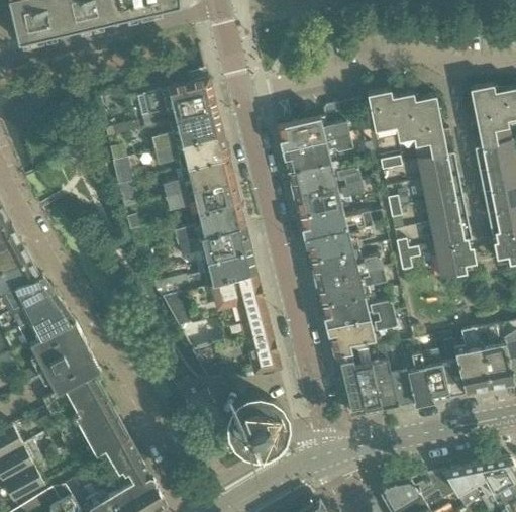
[(15,0),(8,2),(18,46),(180,8),(179,0),(15,0)]
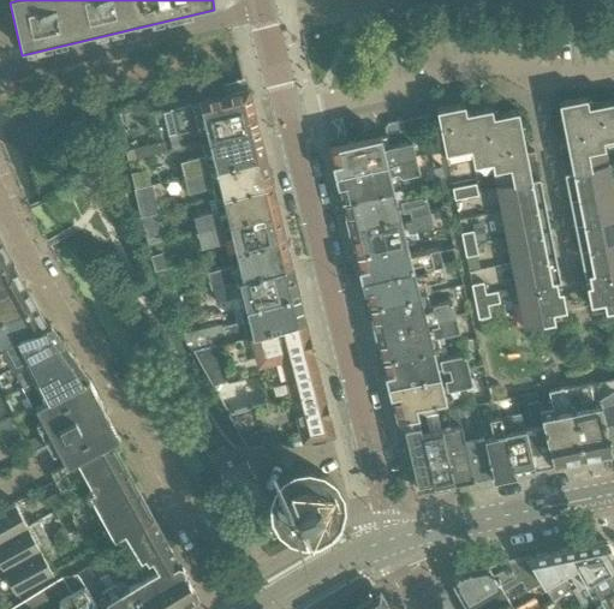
[(198,136),(201,148),(208,145),(209,150),(257,138),(246,97),(161,118),(167,142),(198,136)]
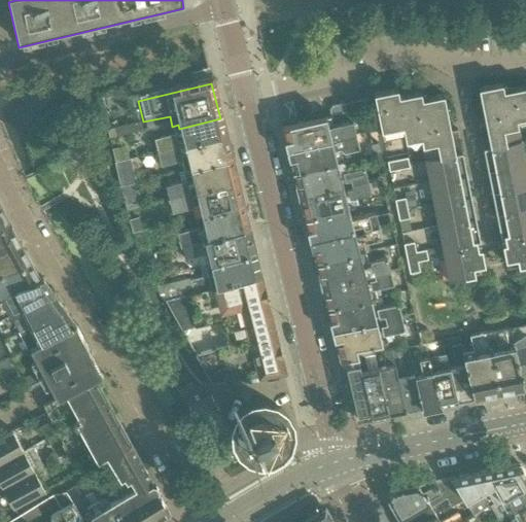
[(525,91),(504,96),(502,89),(479,93),(486,130),(479,131),(484,153),(521,146),(517,125),(525,122),(525,91)]
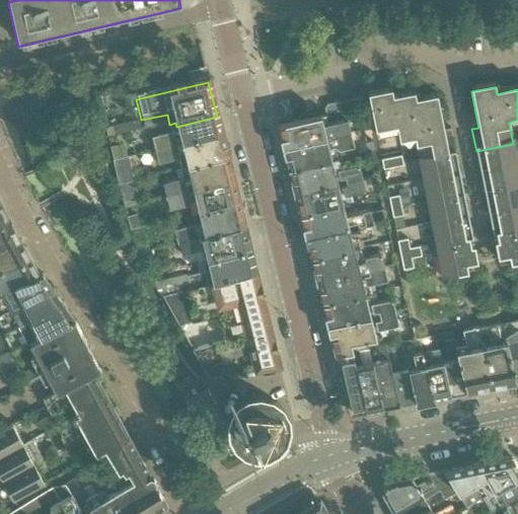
[(415,141),(419,162),(456,155),(451,133),(444,134),(437,98),(416,102),(415,95),(393,99),(391,92),(368,97),(377,141),(398,137),(399,144),(415,141)]
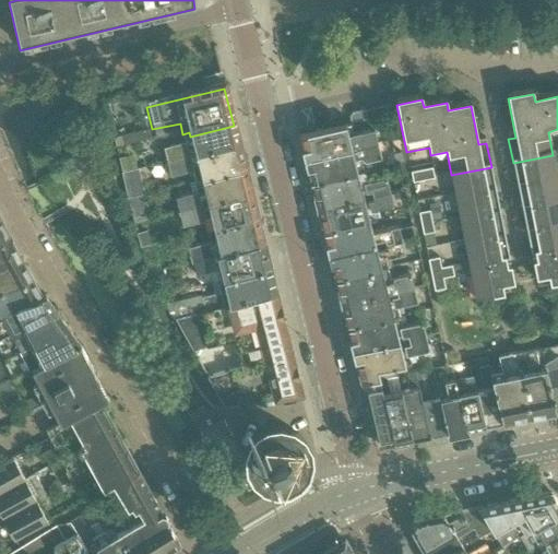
[(393,121),(390,110),(364,115),(366,125),(366,126),(393,121)]
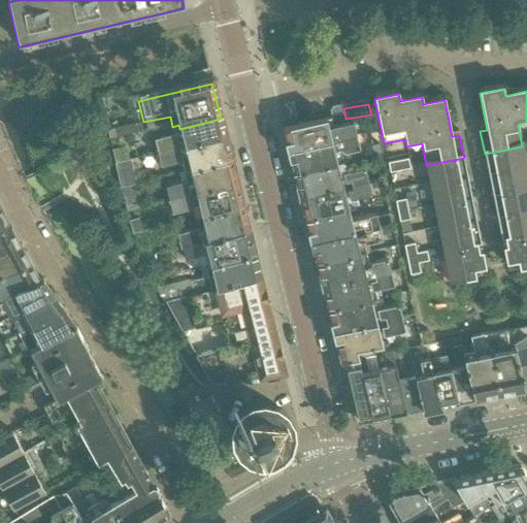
[(331,115),(332,121),(346,118),(343,108),(333,110),(331,115)]
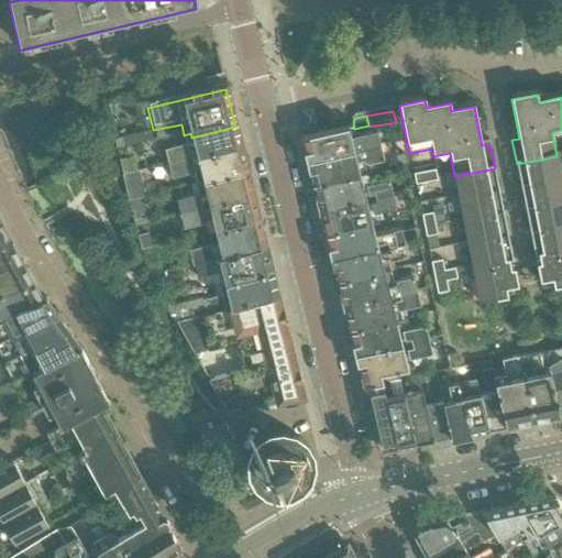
[(167,166),(168,168),(242,151),(235,127),(191,138),(190,133),(184,135),(187,148),(165,153),(168,166),(167,166)]
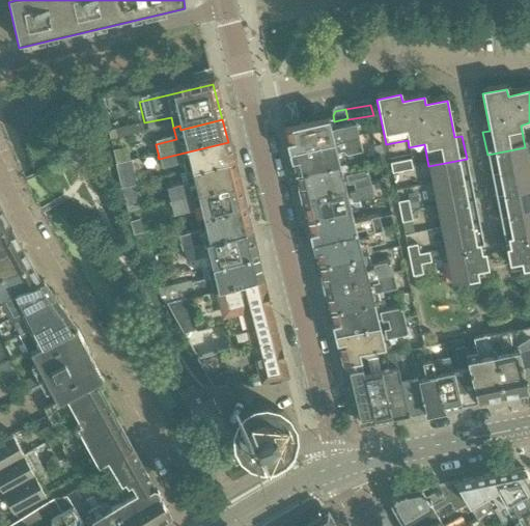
[(284,132),(284,133),(290,155),(359,141),(355,127),(339,131),(336,132),(335,125),(334,121),(284,132)]
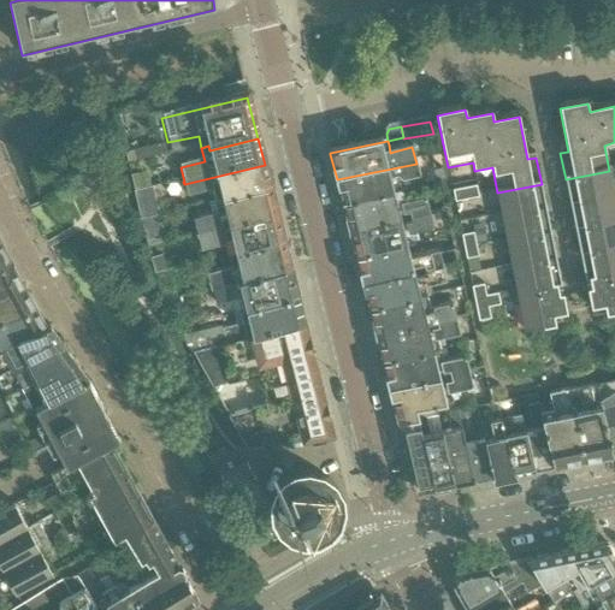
[(167,158),(165,146),(125,155),(128,166),(167,158)]
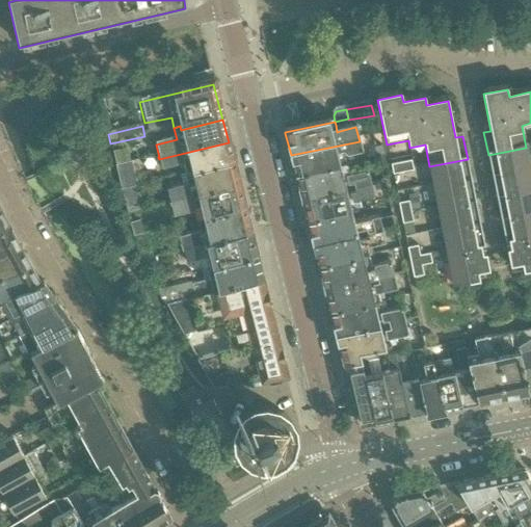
[(346,167),(344,158),(363,153),(360,141),(291,155),(296,178),(340,168),(346,167)]
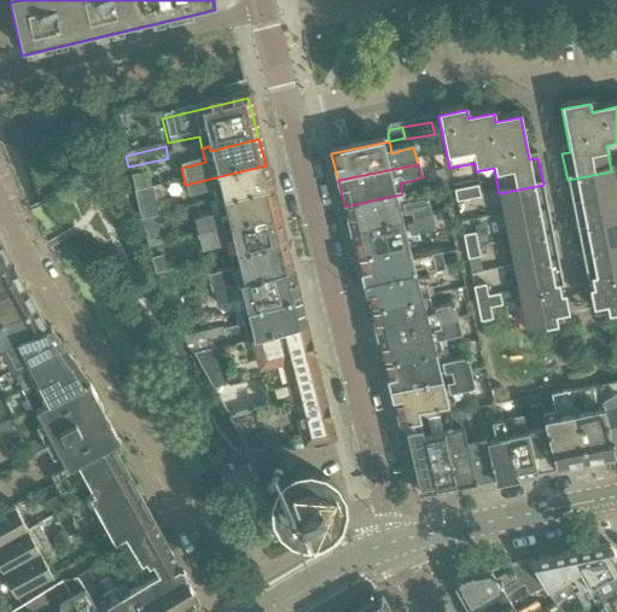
[(216,208),(226,207),(273,196),(266,165),(185,185),(185,187),(186,186),(190,200),(214,194),(216,208)]
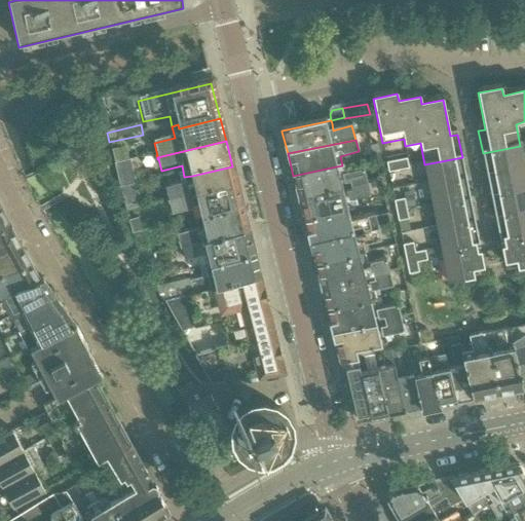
[(524,168),(520,146),(483,153),(487,176),(524,168)]
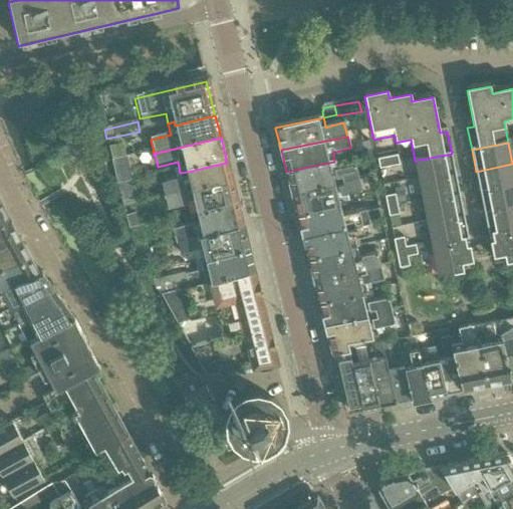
[(415,161),(419,182),(456,175),(452,154),(415,161)]
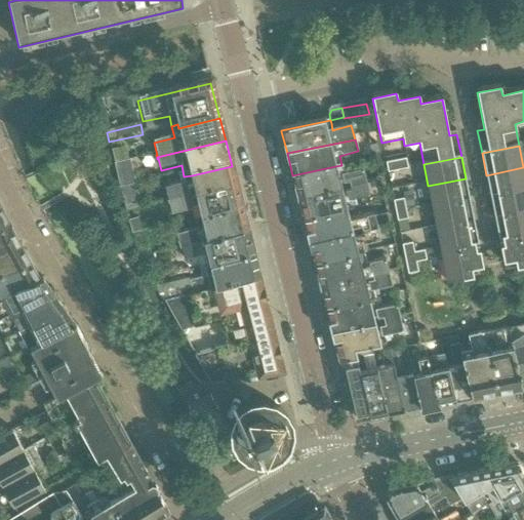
[(406,162),(396,164),(398,174),(408,172),(406,162)]
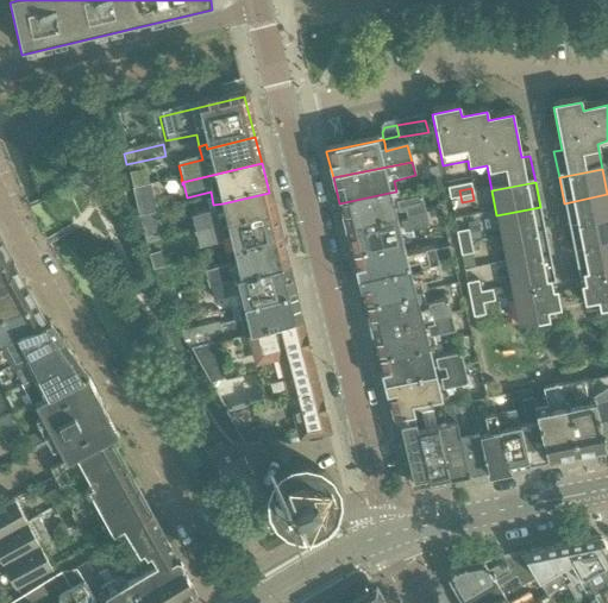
[(339,203),(346,231),(425,214),(420,198),(402,202),(400,190),(396,192),(389,193),(339,203)]
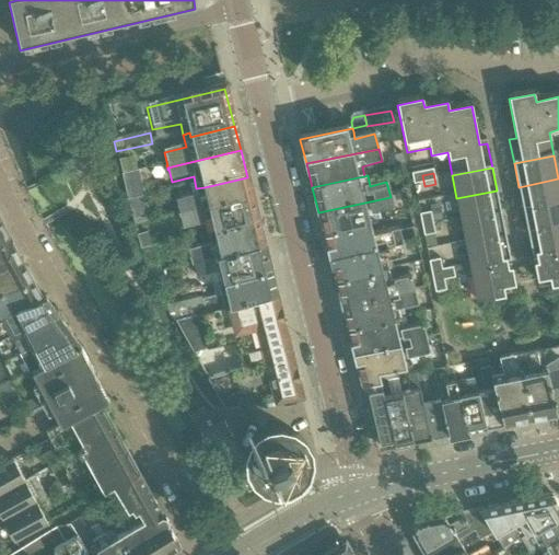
[(424,186),(422,175),(412,177),(414,188),(424,186)]
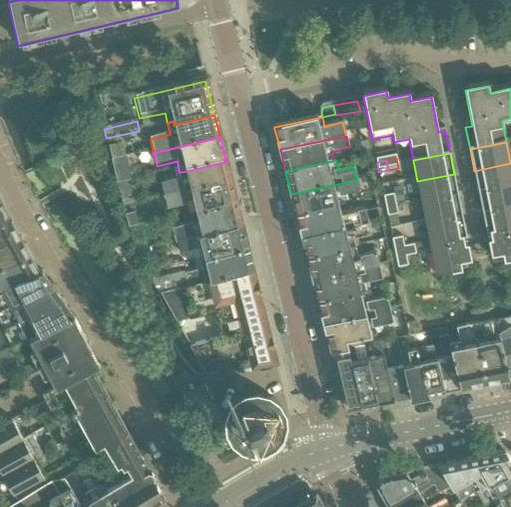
[(163,197),(163,200),(231,184),(226,162),(187,171),(189,180),(162,186),(164,197),(163,197)]
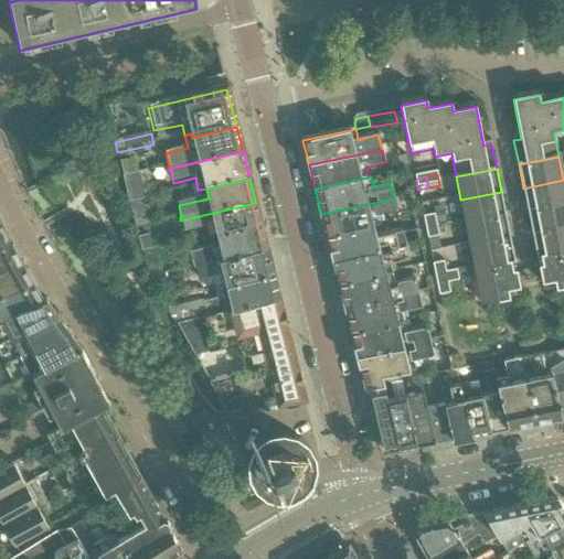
[(563,180),(523,189),(528,212),(563,203),(563,180)]
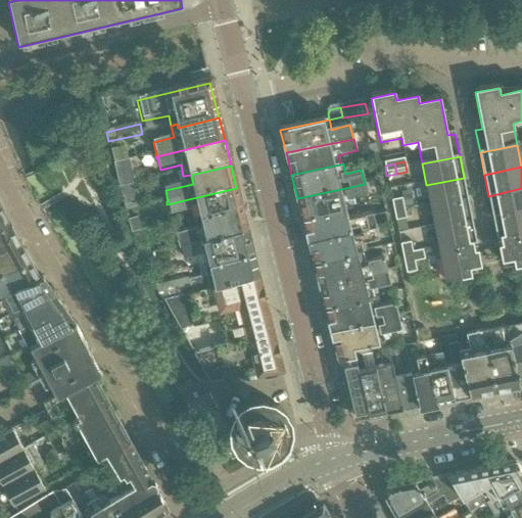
[(116,178),(119,189),(130,187),(128,175),(116,178)]
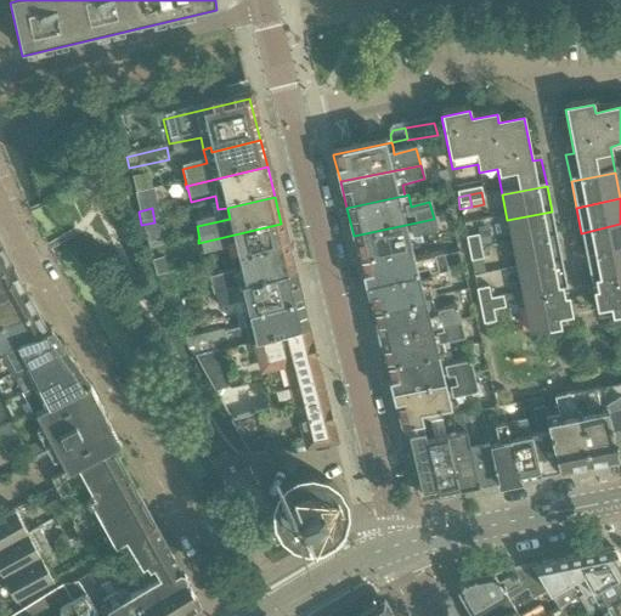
[(507,220),(512,246),(557,237),(552,212),(507,220)]
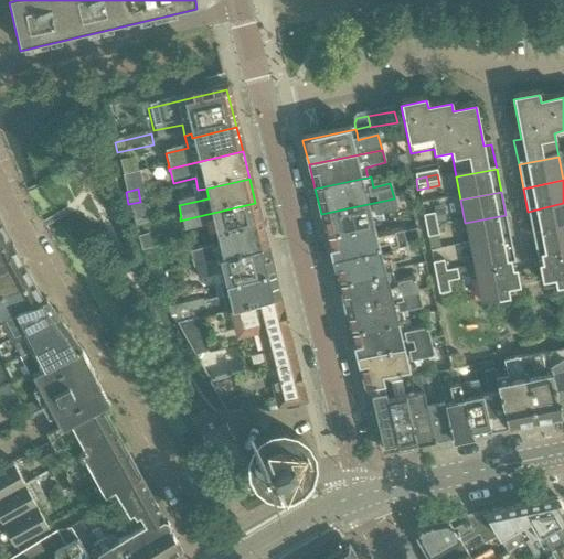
[(321,214),(327,237),(374,228),(384,226),(381,215),(397,212),(394,199),(321,214)]
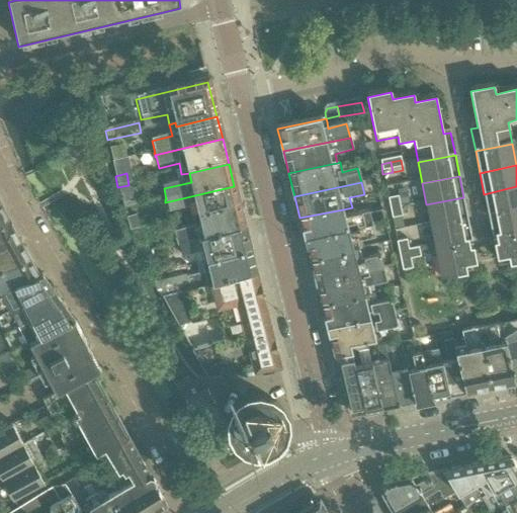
[(128,185),(117,187),(122,209),(134,206),(128,185)]
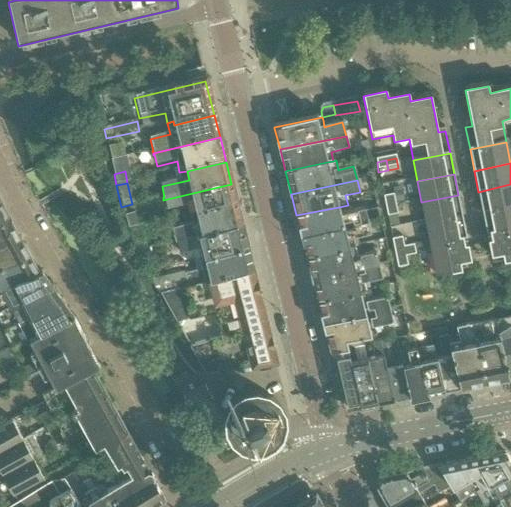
[(195,206),(198,216),(237,206),(233,191),(231,184),(163,200),(164,201),(165,200),(168,212),(195,206)]
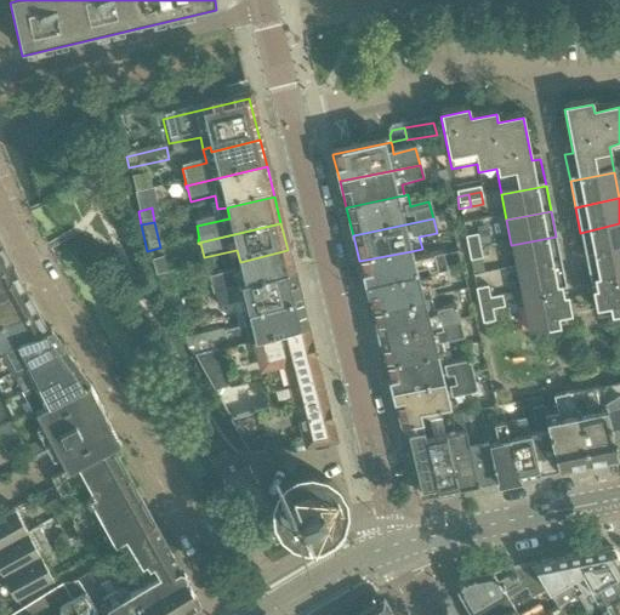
[(619,223),(580,233),(585,260),(619,250),(619,223)]
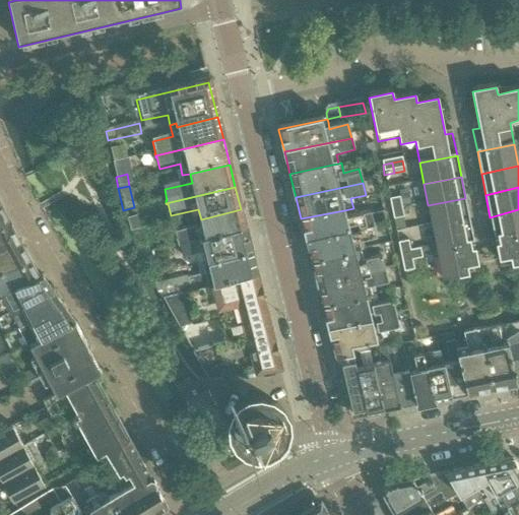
[(428,205),(433,228),(469,220),(465,198),(428,205)]
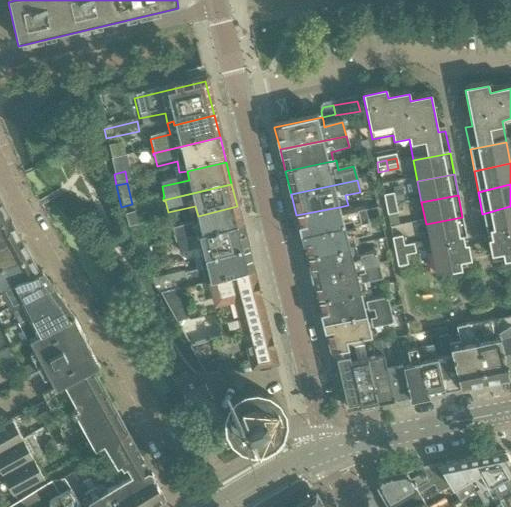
[(383,199),(385,208),(396,206),(394,197),(383,199)]
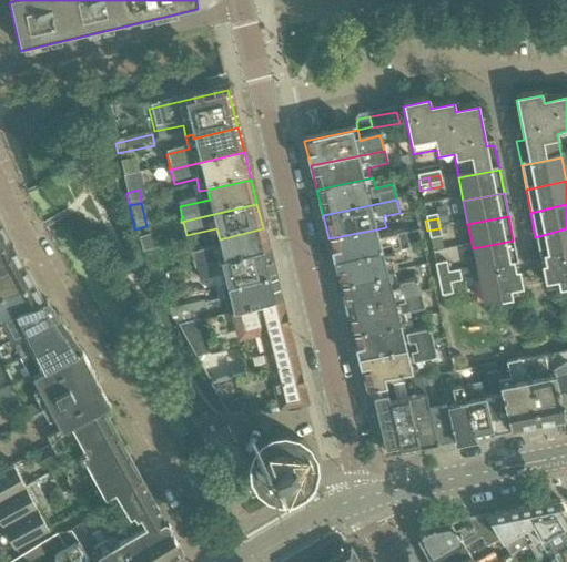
[(0,320),(44,306),(20,262),(17,256),(0,224),(0,320)]
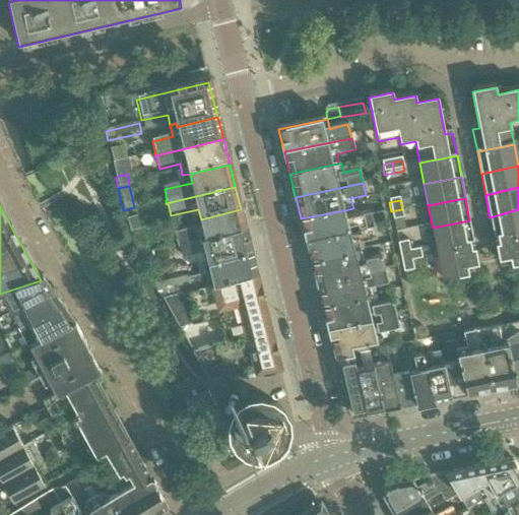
[(178,249),(180,248),(246,232),(241,209),(201,219),(203,228),(175,235),(177,240),(175,240),(175,242),(177,242),(178,249)]
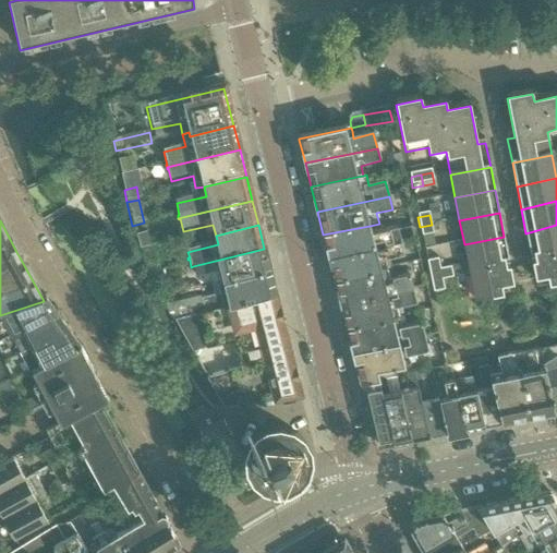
[(432,225),(420,227),(422,239),(434,237),(432,225)]
